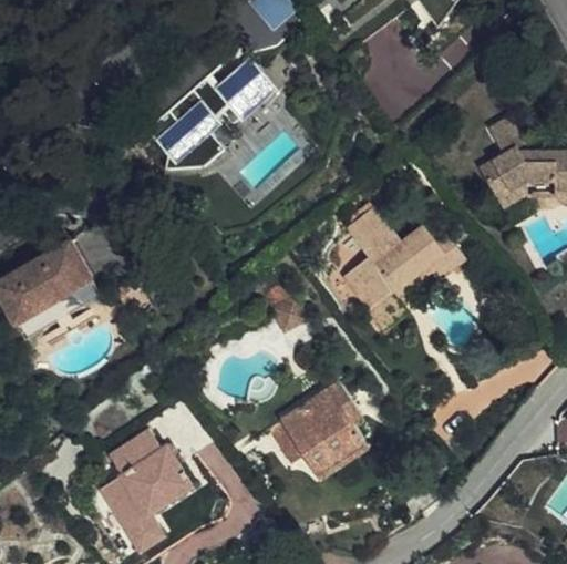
[(300,58),(270,24),(244,48),(251,57),(219,84),(212,75),(195,90),(203,98),(179,119),(172,111),(151,130),(169,152),(168,167),(205,164),(226,146),(214,132),(225,123),(220,118),(233,106),(248,124),(263,111),(259,108),(279,89),(272,81),(300,58)]
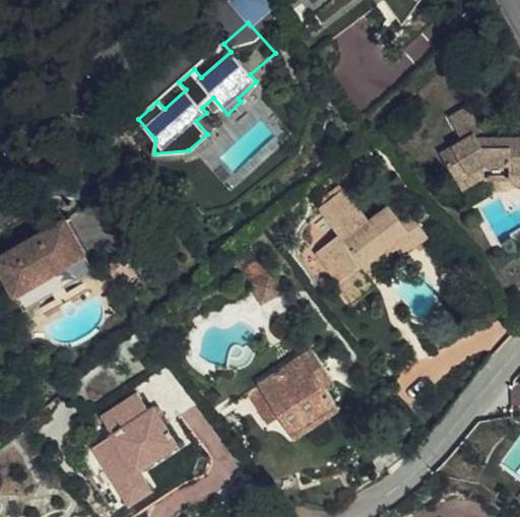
[(438,152),(455,180),(480,162),(480,159),(510,159),(511,172),(519,172),(519,135),(495,137),(495,147),(480,147),(473,134),(480,129),(466,104),(448,116),(460,138),(438,152)]
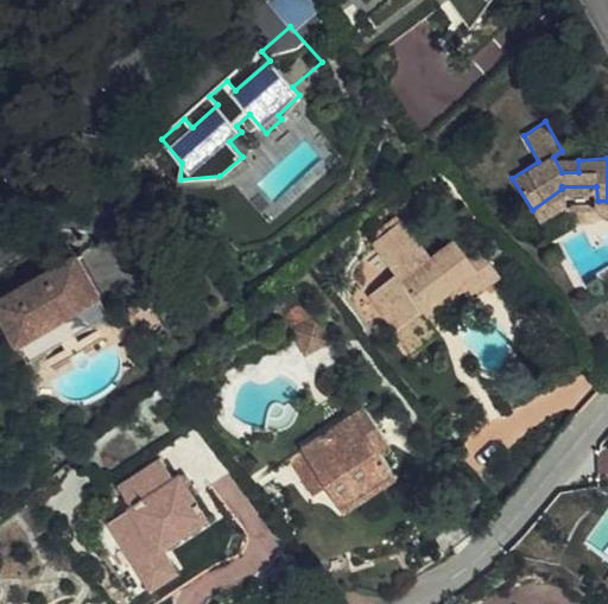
[(562,189),(562,205),(563,210),(597,209),(597,201),(596,186),(562,186),(562,189)]
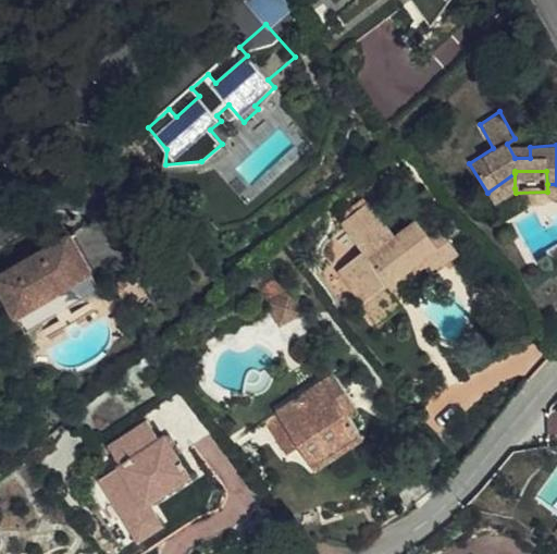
[(515,173),(487,193),(494,202),(515,188),(515,173)]
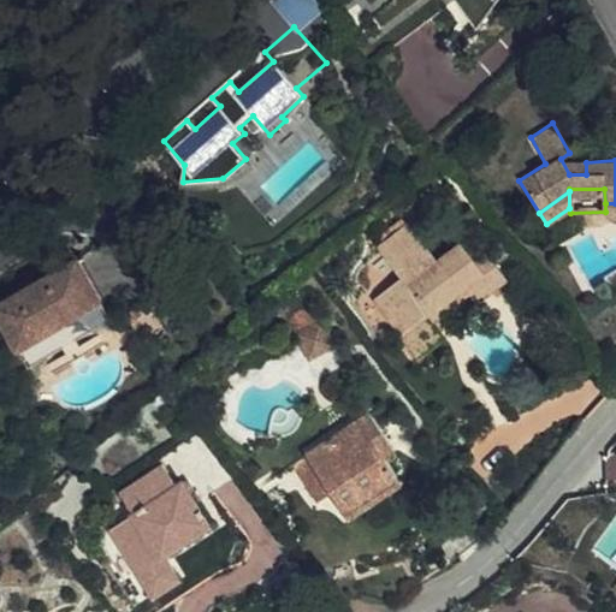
[(375,237),(384,245),(407,226),(400,218),(375,237)]
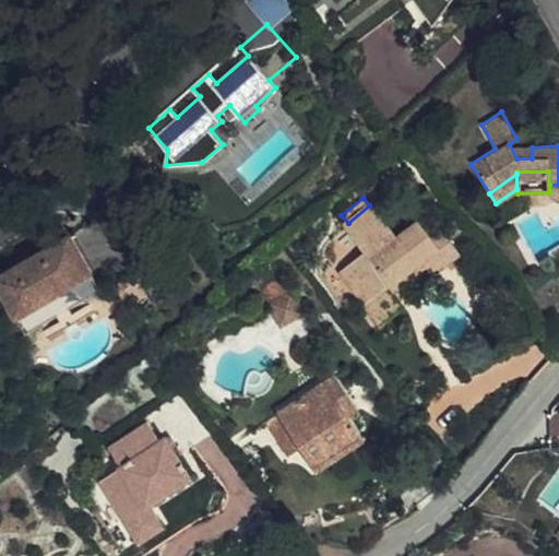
[(369,205),(348,223),(343,226),(364,252),(336,275),(351,294),(358,287),(370,303),(387,291),(420,263),(431,276),(460,252),(442,231),(431,240),(416,222),(395,238),(369,205)]
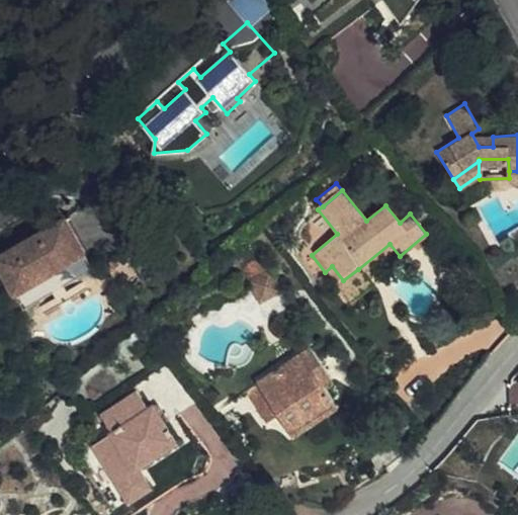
[(0,255),(0,266),(16,294),(85,254),(64,218),(0,255)]
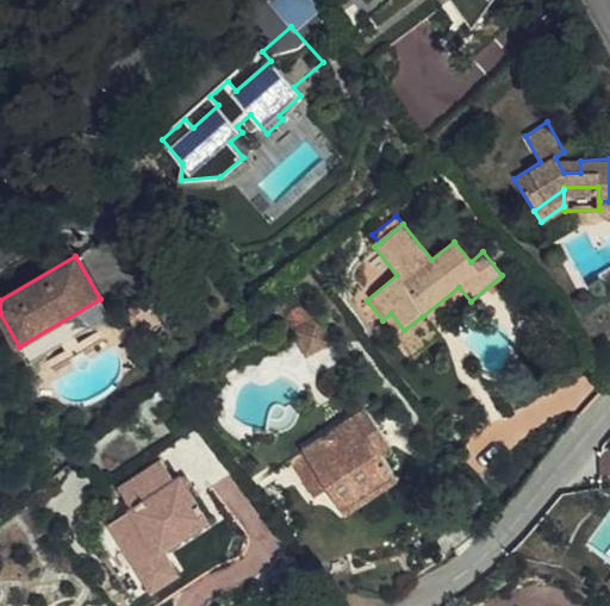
[(100,299),(19,347),(30,364),(110,314),(100,299)]
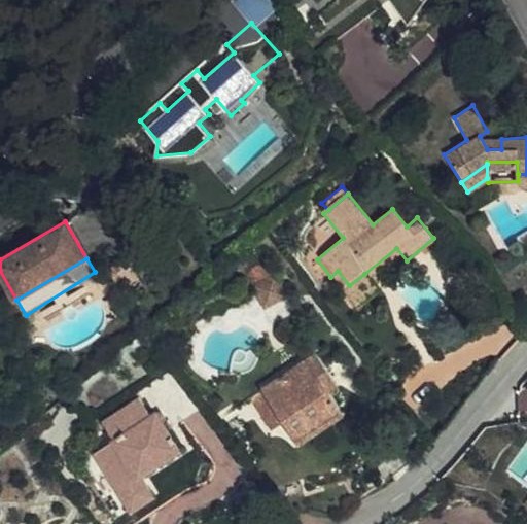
[(338,271),(330,277),(358,312),(381,293),(364,274),(349,285),(338,271)]
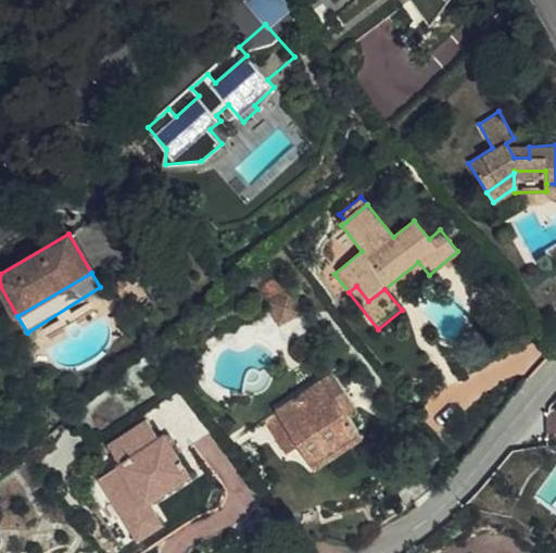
[(279,326),(302,314),(287,290),(264,301),(279,326)]
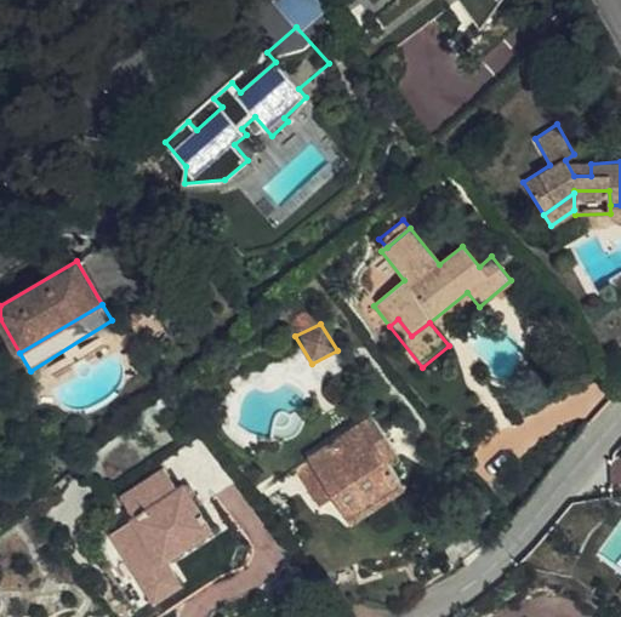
[(154,394),(137,410),(146,418),(163,404),(154,394)]
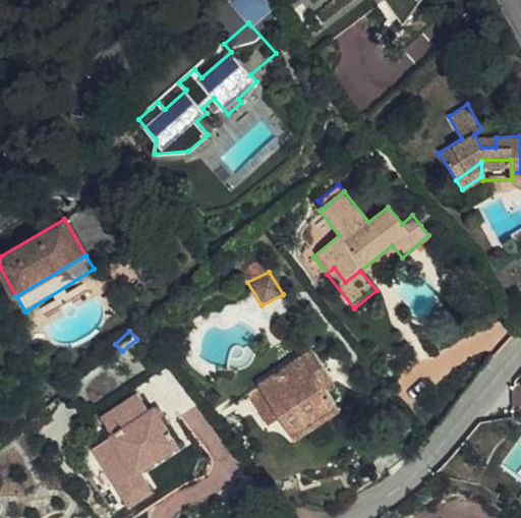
[(309,353),(255,390),(278,421),(293,443),(338,412),(317,382),(326,376),(309,353)]
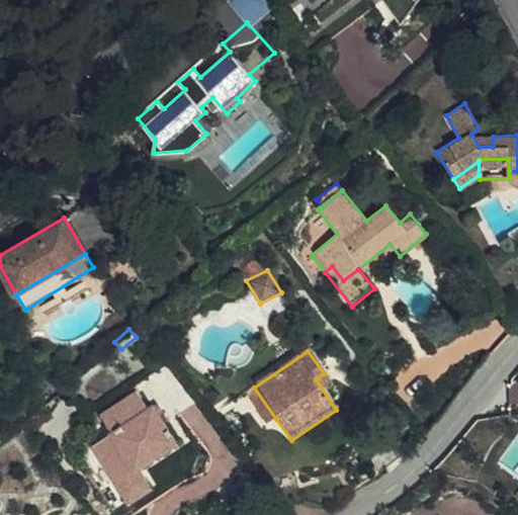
[(276,419),(254,388),(243,396),(265,427),(276,419)]
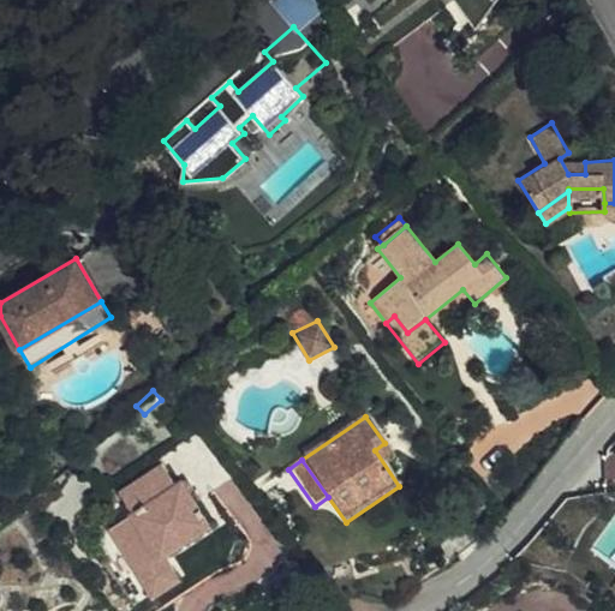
[(108,527),(135,570),(161,555),(208,525),(180,480),(174,485),(159,463),(119,490),(132,511),(108,527)]
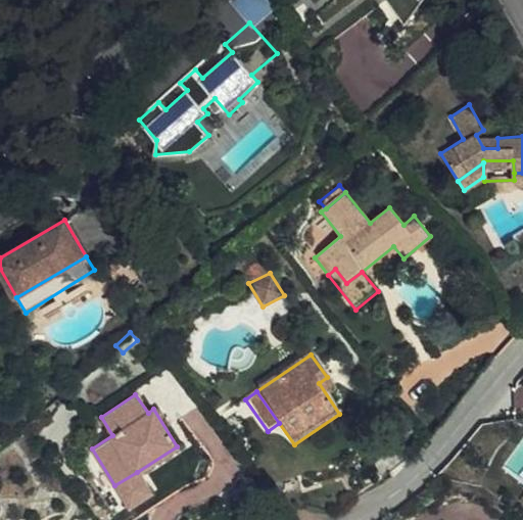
[(137,472),(114,485),(128,505),(148,491),(137,472)]
